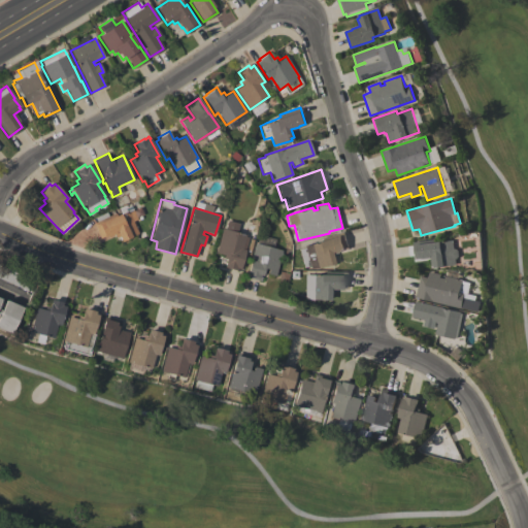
[(138,233),(121,241),(119,236),(116,237),(113,233),(107,236),(106,235),(100,238),(93,223),(96,221),(95,218),(106,211),(108,216),(116,212),(117,215),(121,212),(122,213),(128,210),(128,211),(133,209),(137,219),(132,221),(138,233)]
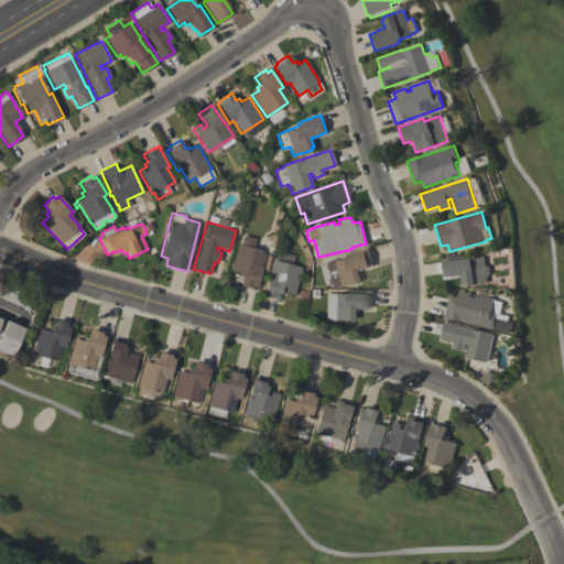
[(230,269),(237,243),(240,245),(242,236),(255,239),(252,248),(262,250),(258,266),(262,267),(257,289),(239,284),(240,281),(240,282),(241,277),(238,275),(239,272),(230,269)]
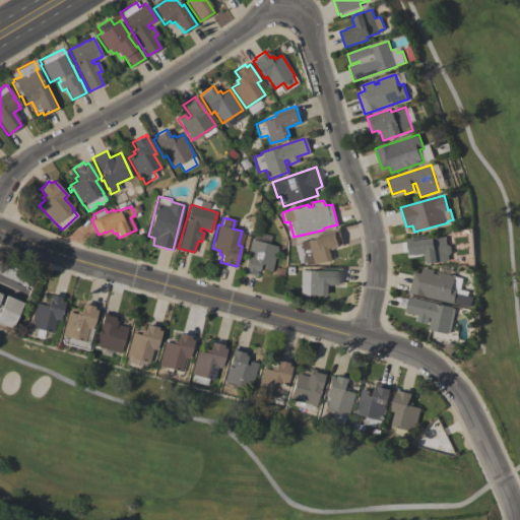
[(339,228),(343,245),(329,249),(331,257),(329,257),(329,259),(313,264),(305,264),(305,262),(299,263),(295,246),(300,244),(300,242),(317,237),(316,235),(339,228)]
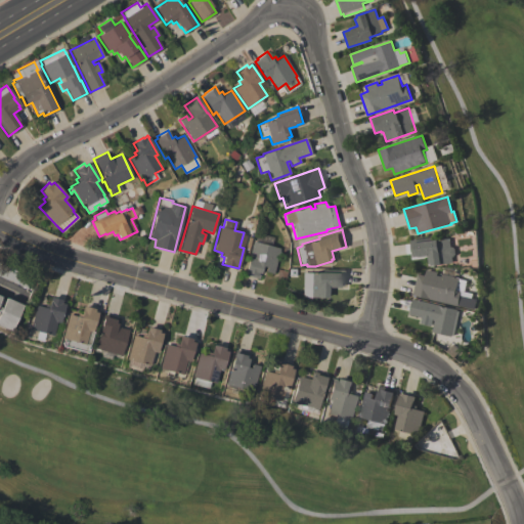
[(452,262),(432,264),(432,263),(428,264),(427,255),(411,257),(409,239),(433,237),(434,239),(449,237),(450,247),(452,247),(454,248),(454,254),(453,256),(451,256),(452,262)]
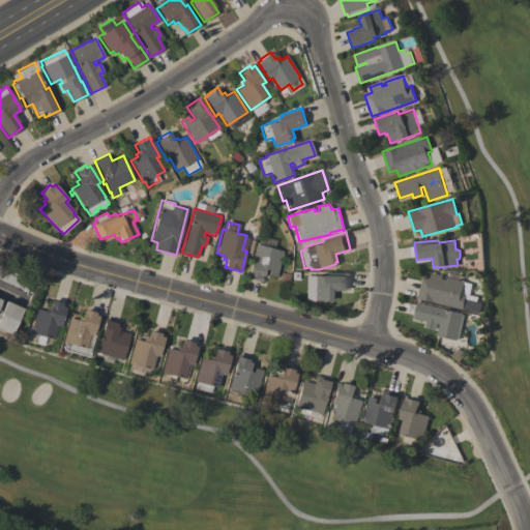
[(283,251),(276,276),(268,274),(269,270),(265,269),(261,282),(247,278),(247,274),(256,243),(283,251)]
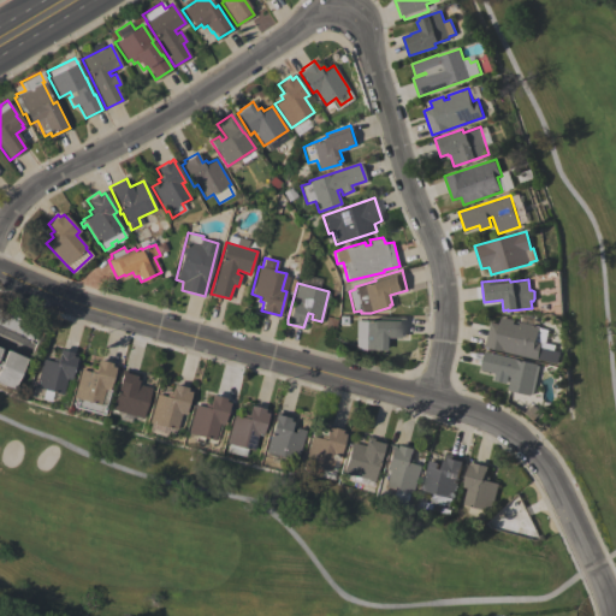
[(0,309),(34,325),(28,338),(0,325),(0,309)]
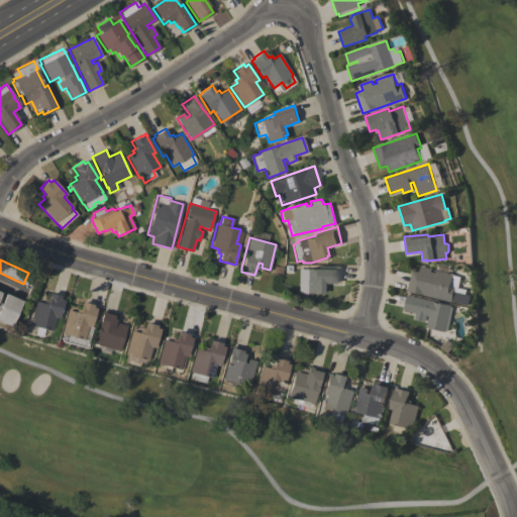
[(298,269),(317,269),(317,266),(341,266),(341,282),(334,282),(334,283),(326,283),(326,287),(323,287),(323,293),(305,293),(302,293),(298,290),(298,269)]
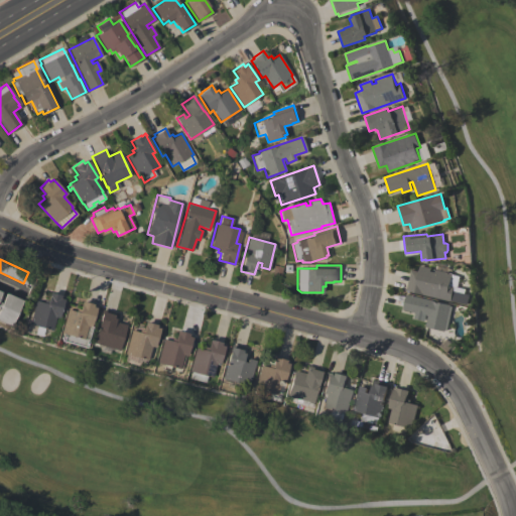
[(406,290),(410,269),(418,271),(419,265),(430,268),(429,271),(434,272),(434,269),(453,274),(460,276),(458,287),(454,286),(453,290),(465,293),(463,302),(449,299),(448,300),(406,290)]
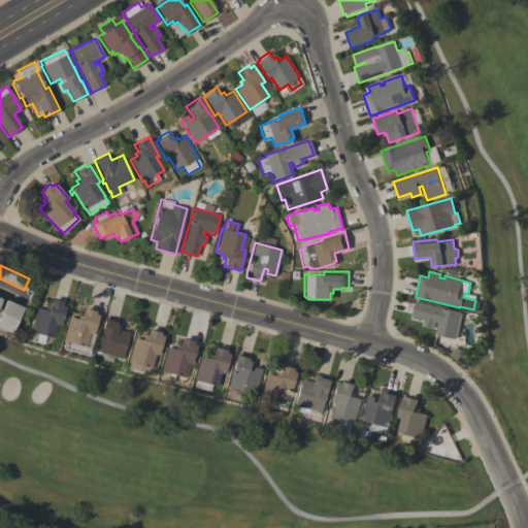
[(0,297),(1,298),(0,300),(0,308),(1,309),(6,299),(23,307),(11,333),(4,330),(3,331),(0,329),(0,297)]
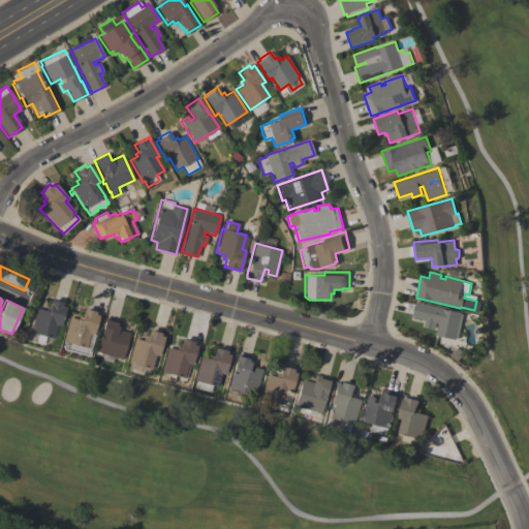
[(29,332),(36,308),(48,311),(51,303),(50,303),(51,300),(62,303),(62,304),(65,305),(60,325),(57,324),(53,338),(44,336),(42,344),(34,342),(37,334),(29,332)]
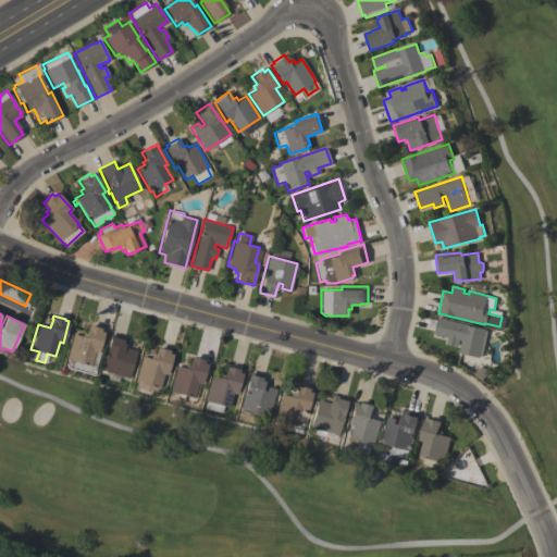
[(438,318),(485,329),(483,336),(486,336),(483,347),(482,346),(479,357),(458,353),(460,344),(457,343),(457,344),(446,342),(447,337),(434,334),(438,318)]
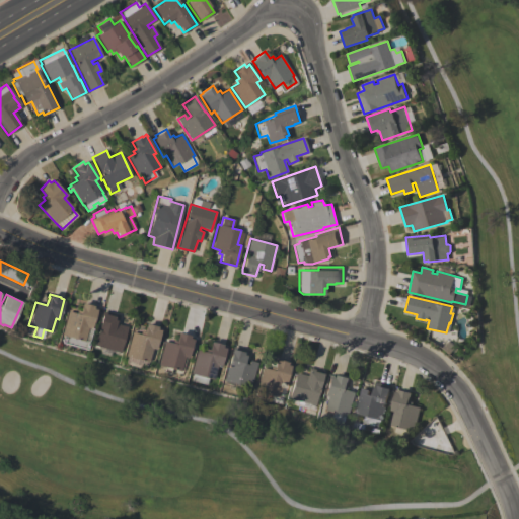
[(62,343),(64,336),(61,335),(68,311),(76,313),(76,310),(80,311),(81,306),(82,302),(94,305),(93,307),(96,308),(96,309),(97,309),(92,327),(88,342),(89,342),(87,350),(62,343)]
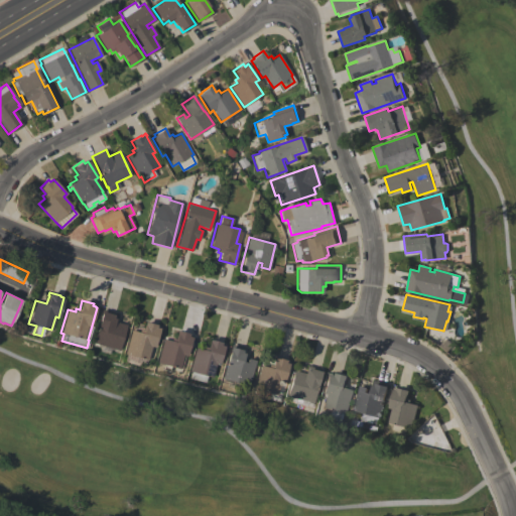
[(119,350),(94,343),(102,310),(113,313),(114,312),(118,313),(115,325),(125,328),(119,350)]
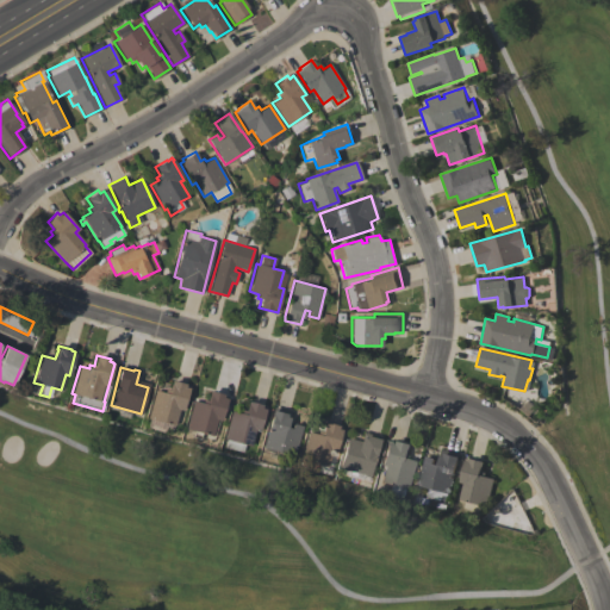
[(174,425),(147,418),(155,390),(165,392),(166,388),(170,390),(172,384),(170,384),(172,380),(186,384),(185,386),(190,387),(184,410),(179,409),(174,425)]
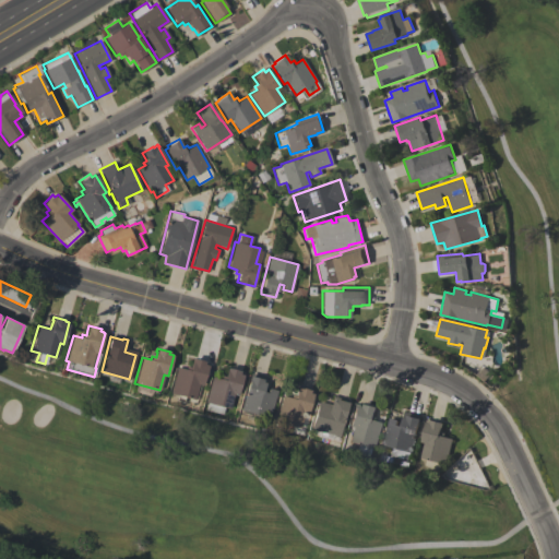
[(170,392),(177,367),(190,370),(192,361),(191,361),(192,357),(205,360),(204,366),(207,367),(203,385),(201,385),(201,388),(199,387),(195,399),(170,392)]
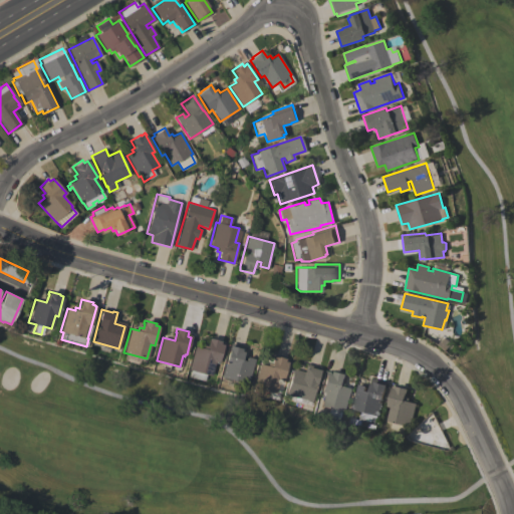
[(189,369),(195,345),(207,348),(208,345),(207,344),(209,337),(221,340),(220,342),(223,343),(223,344),(218,362),(215,362),(211,375),(189,369)]
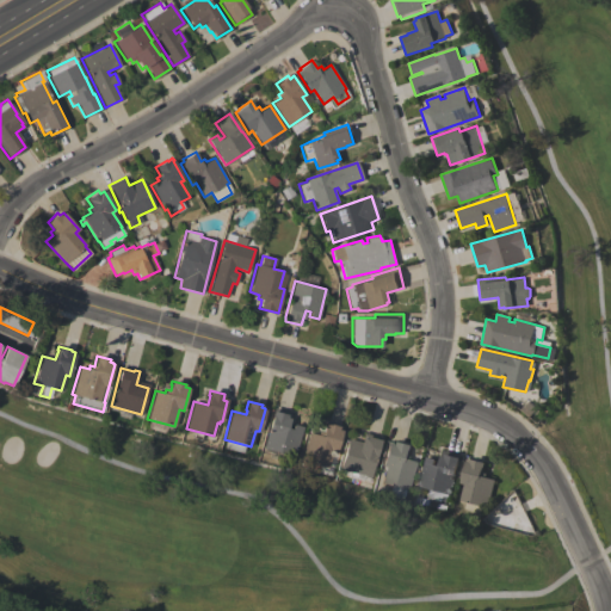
[(303,426),(295,456),(263,448),(269,427),(272,414),(275,407),(291,412),(288,427),(292,429),(294,424),(303,426)]
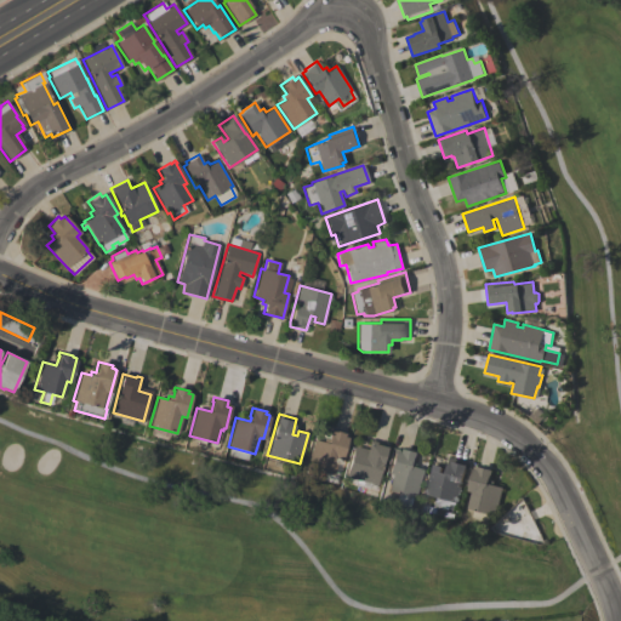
[(313,439),(328,443),(330,434),(329,433),(330,429),(345,433),(345,434),(349,436),(348,440),(347,440),(342,460),(337,459),(334,476),(326,473),(326,476),(317,473),(318,471),(306,468),(313,439)]
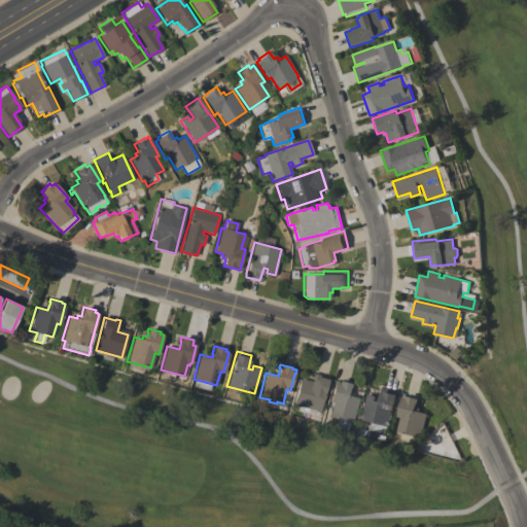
[(293,403),(300,379),(312,382),(314,374),(328,377),(320,411),(293,403)]
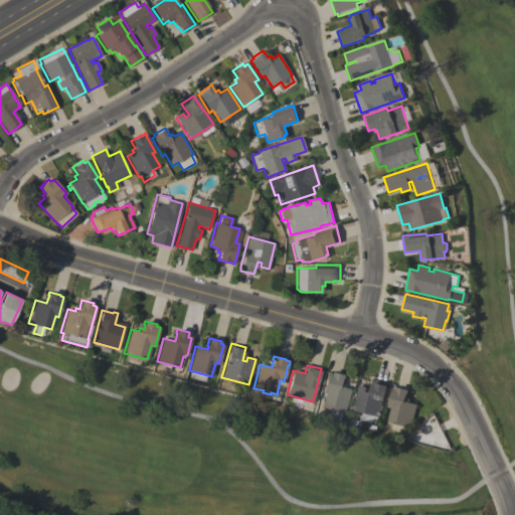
[(351,389),(344,412),(342,412),(339,421),(328,418),(330,409),(322,406),(325,393),(322,392),(327,373),(331,374),(331,371),(343,375),(341,383),(344,384),(343,386),(351,389)]
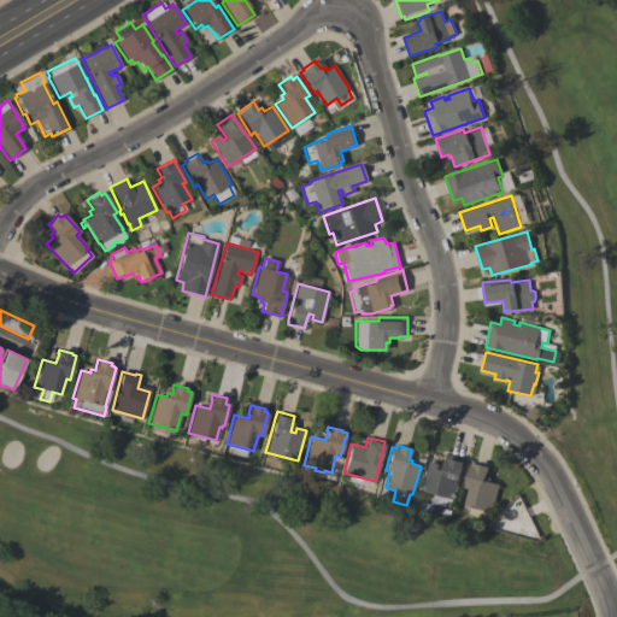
[(421,491),(429,460),(439,463),(438,469),(442,470),(446,454),(464,459),(453,499),(451,499),(451,501),(446,500),(444,506),(429,503),(432,493),(421,491)]
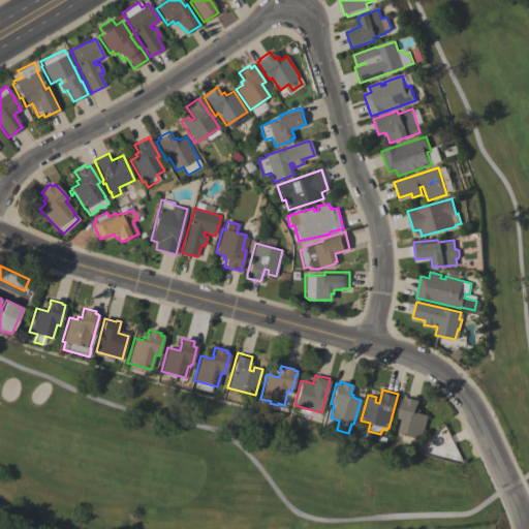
[(427,415),(421,438),(418,438),(416,445),(399,440),(401,433),(397,432),(401,418),(398,417),(403,399),(407,400),(407,397),(419,400),(416,408),(421,409),(419,413),(427,415)]
